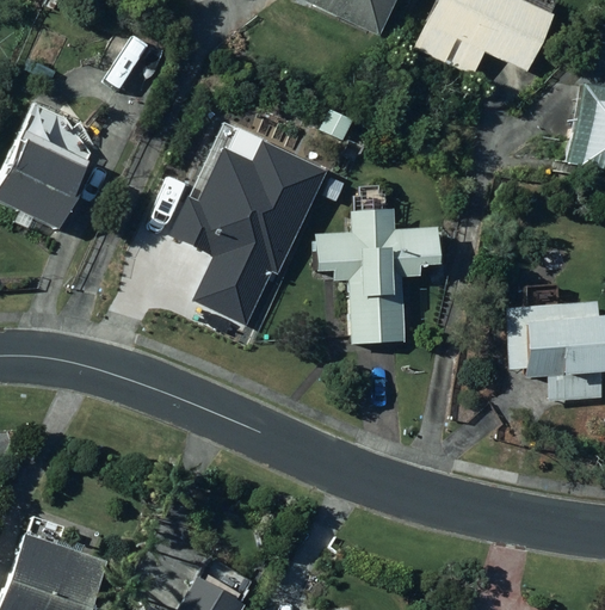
[(298,0),(377,36),(393,0),(298,0)]
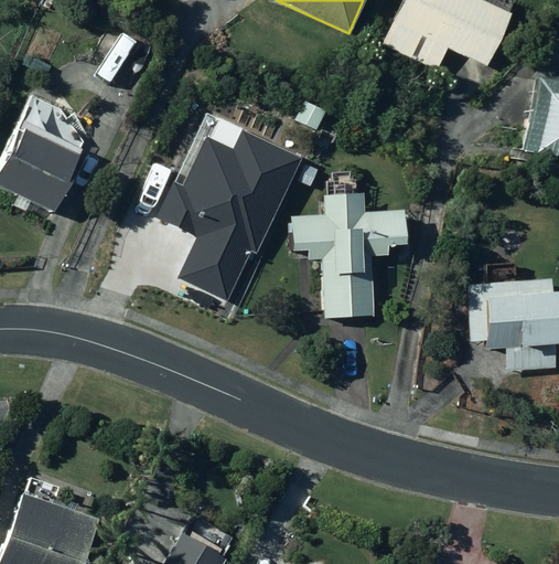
[(401,0),(382,43),(439,68),(449,46),(487,64),(512,11),(485,0),(401,0)]
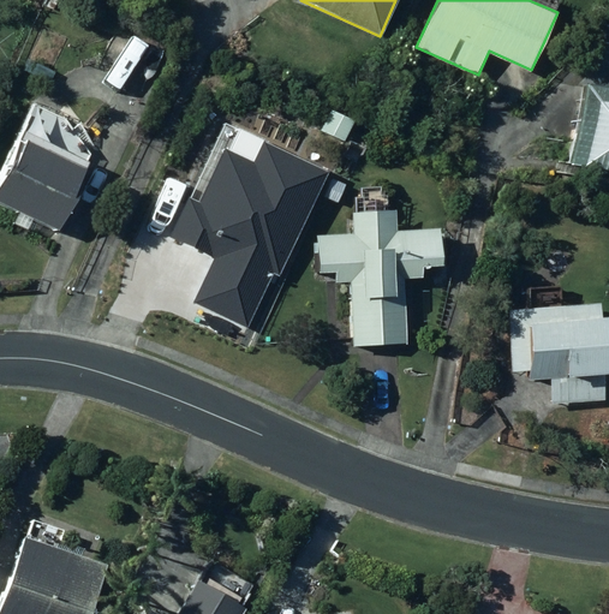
[(31,59),(25,70),(52,83),(58,72),(31,59)]
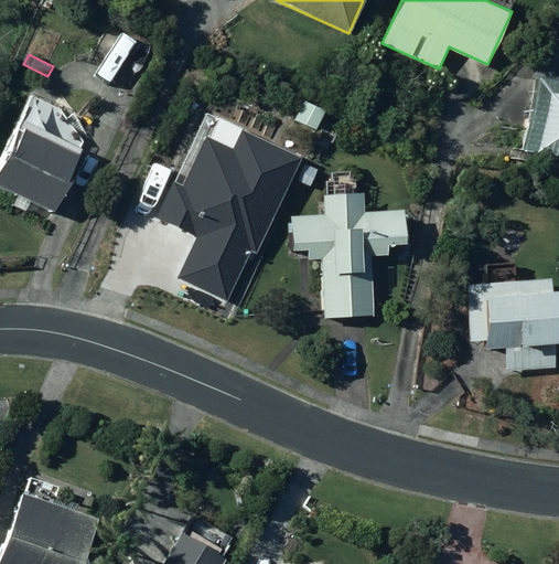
[(558,80),(535,76),(524,151),(558,156),(558,80)]
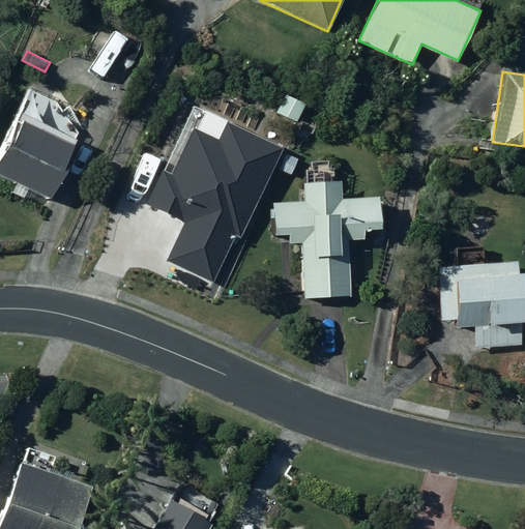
[(0,148),(0,175),(17,182),(11,193),(23,199),(28,188),(51,199),(78,140),(17,112),(0,148)]
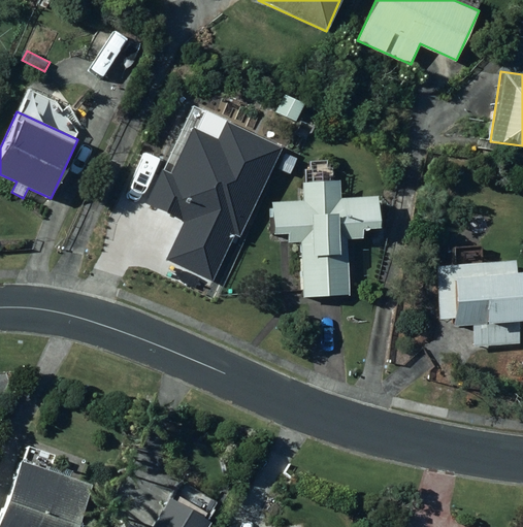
[(162,204),(160,207),(225,245),(255,194),(218,172),(226,158),(188,135),(177,155),(168,150),(142,192),(162,204)]
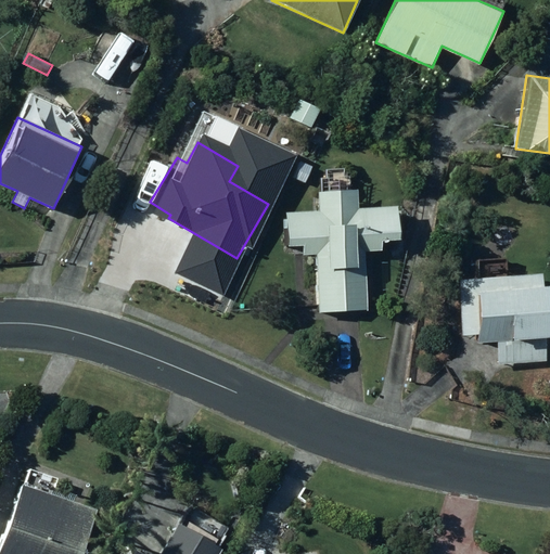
[(303,162),(296,177),(307,181),(314,166),(303,162)]
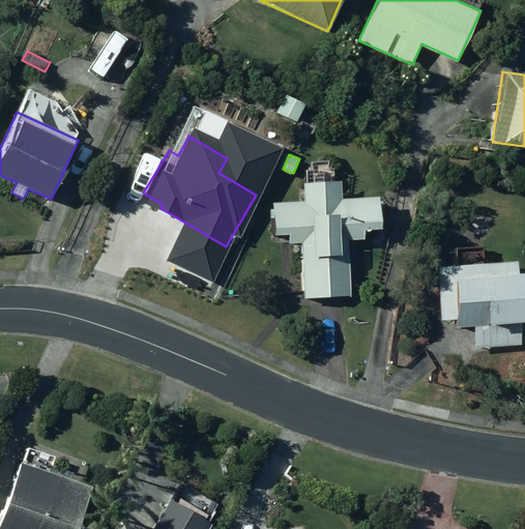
[(313,182),(303,182),(304,201),(271,203),(273,235),(289,234),(290,243),(302,242),(307,298),(352,295),(349,239),(366,238),(365,230),(381,229),(379,196),(343,199),(342,180),(323,181),(322,173),(313,174),(313,182)]
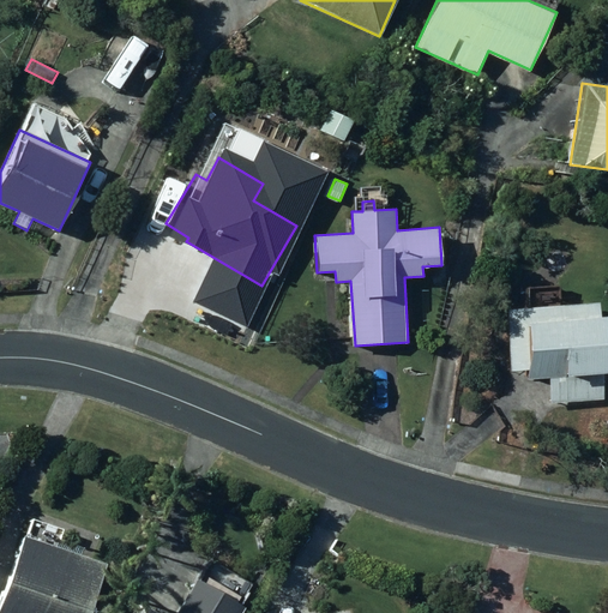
[(605,373),(607,373),(602,317),(600,317),(599,301),(507,308),(512,370),(527,370),(528,378),(551,377),(553,403),(606,398),(605,373)]
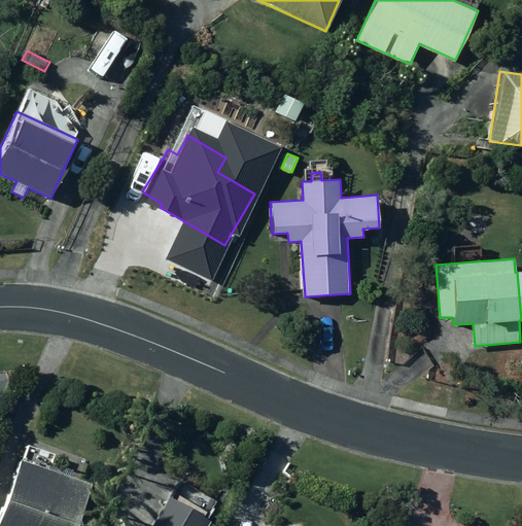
[(74,479),(76,471),(50,462),(47,470),(18,460),(0,514),(0,525),(77,525),(91,484),(74,479)]
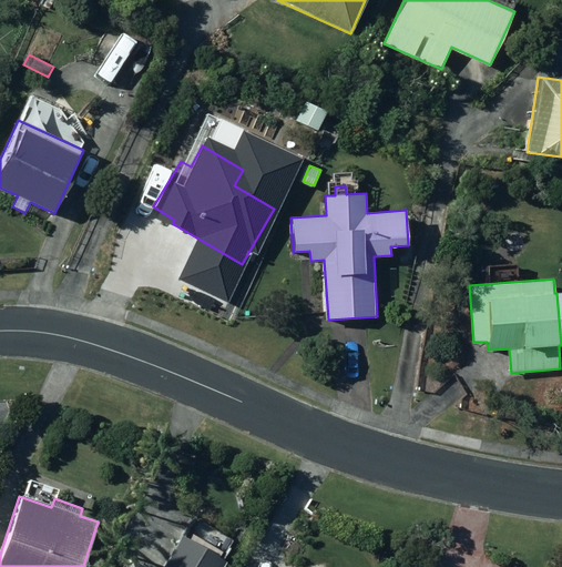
[(145,566),(128,557),(122,566),(224,566),(227,562),(180,535),(162,566),(145,566)]
